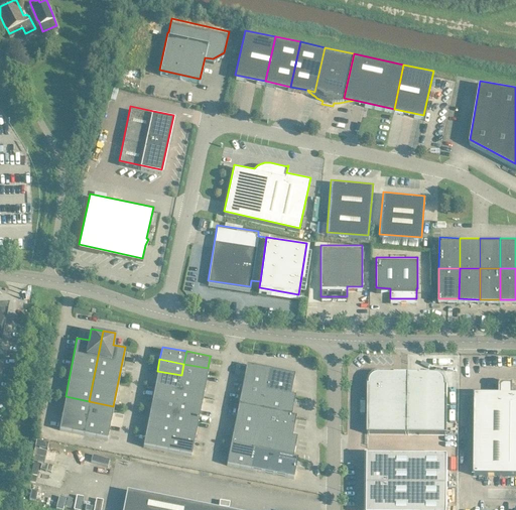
[(266,386),(270,366),(246,361),(242,381),(266,386)]
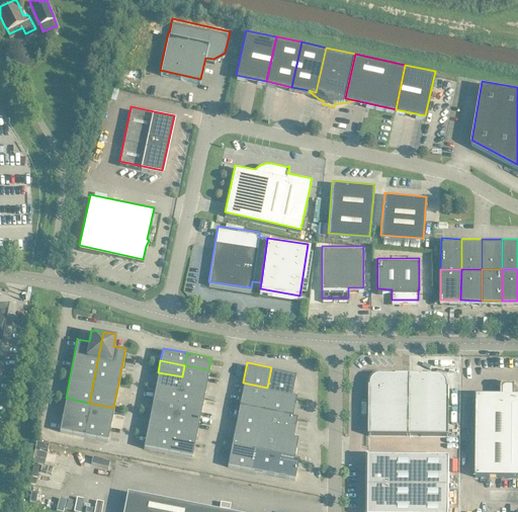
[(206,381),(208,369),(184,365),(182,376),(206,381)]
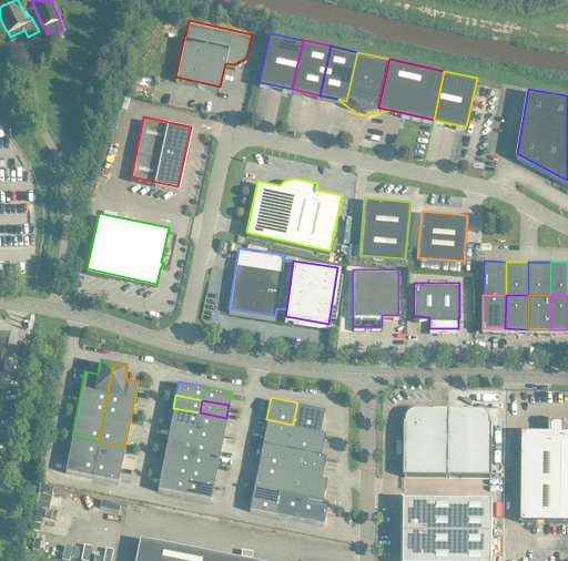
[(324,407),(297,403),(293,425),(320,430),(324,407)]
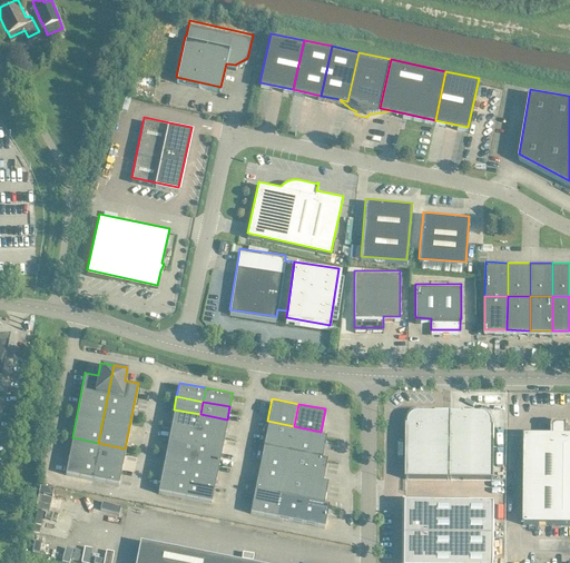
[(451,407),(450,407),(435,407),(435,408),(418,407),(414,408),(412,410),(410,412),(409,414),(408,417),(408,420),(406,420),(405,474),(450,474),(451,407)]
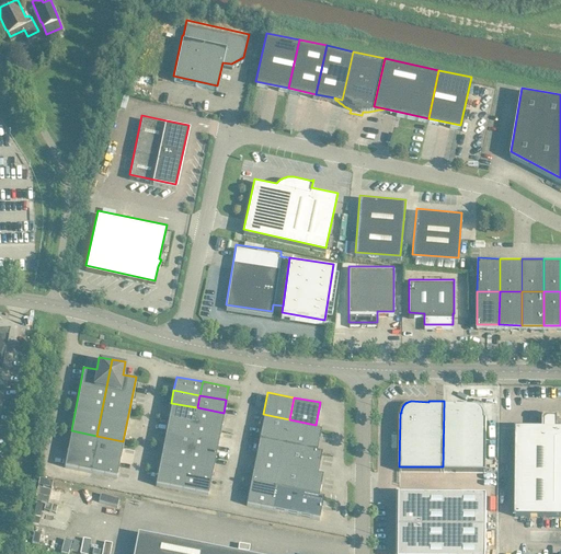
[(458,401),(444,401),(443,466),(485,466),(487,414),(484,414),(485,412),(484,410),(484,408),(483,406),(482,405),(480,403),(479,403),(477,402),(474,402),(472,402),(458,402),(458,401)]
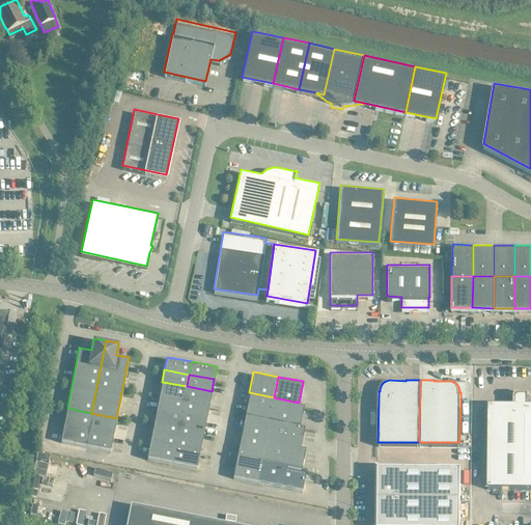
[(185,398),(187,386),(162,382),(160,393),(185,398)]
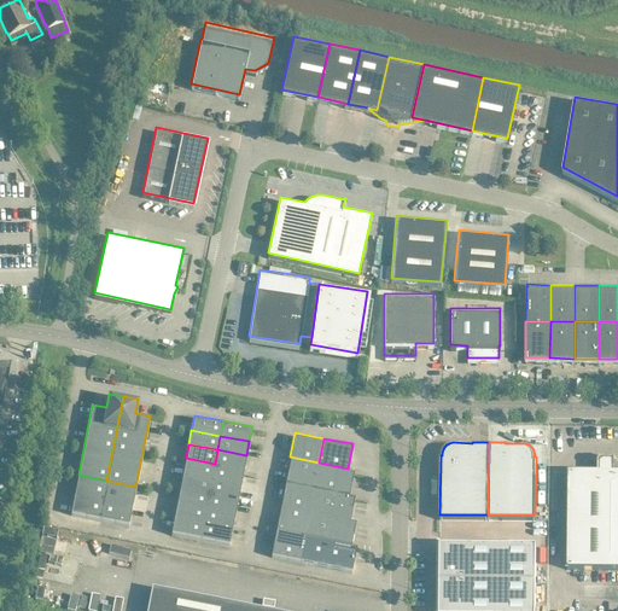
[(244,470),(246,455),(217,449),(215,464),(244,470)]
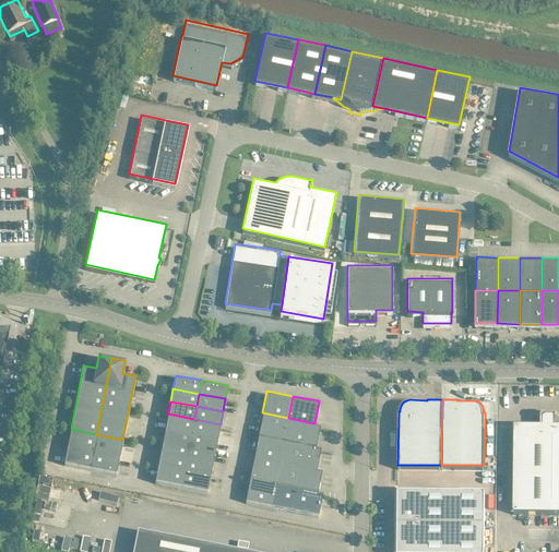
[(558,510),(558,415),(555,415),(555,411),(558,410),(558,409),(545,410),(544,410),(543,410),(542,411),(540,412),(540,414),(540,422),(514,421),(513,510),(558,510)]
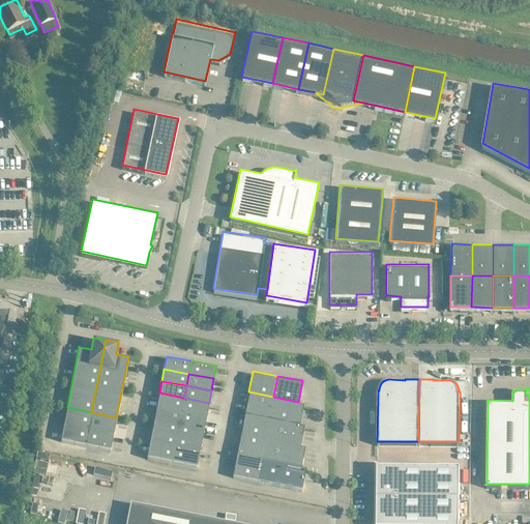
[(269,416),(273,397),(248,391),(244,412),(269,416)]
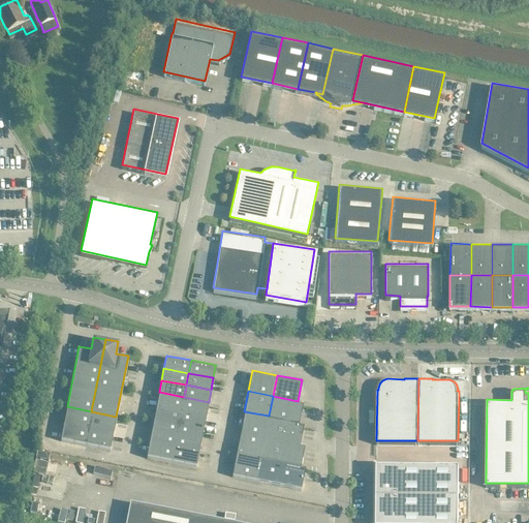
[(181,409),(184,397),(159,392),(156,404),(181,409)]
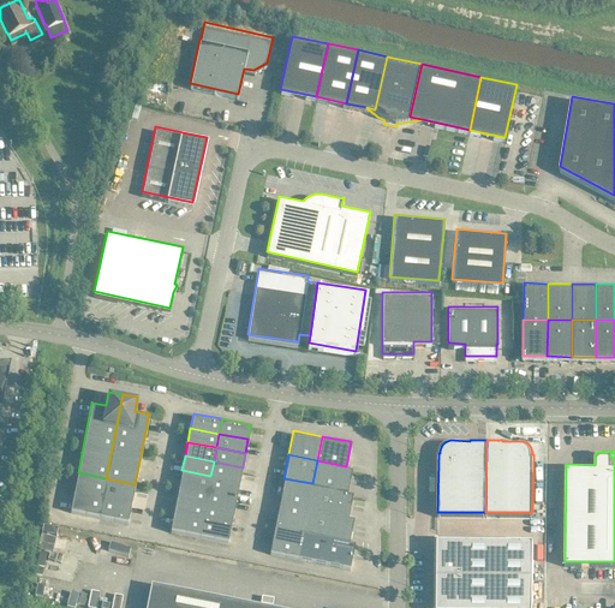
[(352,468),(346,466),(317,460),(312,483),(347,490),(352,468)]
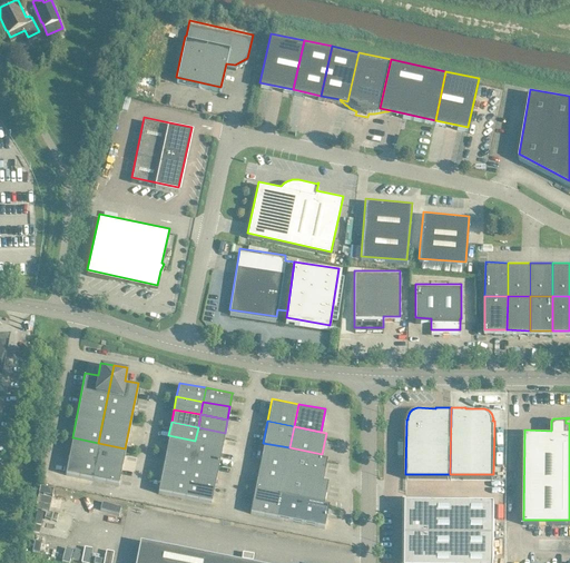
[(222,446),(225,433),(198,427),(195,441),(222,446)]
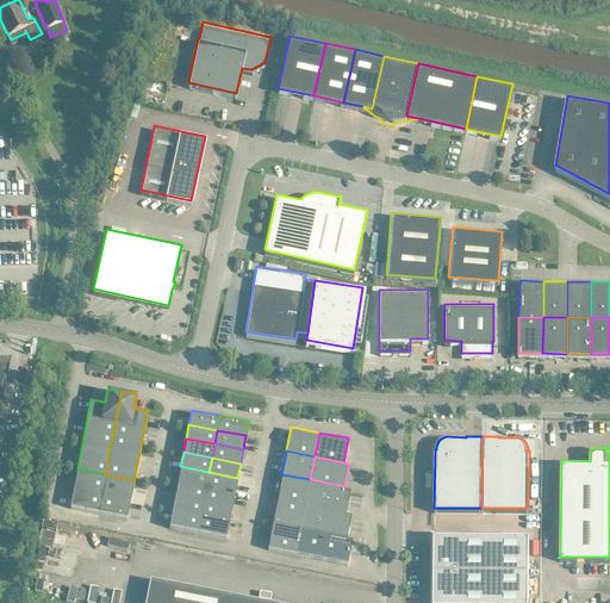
[(206,486),(209,472),(180,466),(178,480),(206,486)]
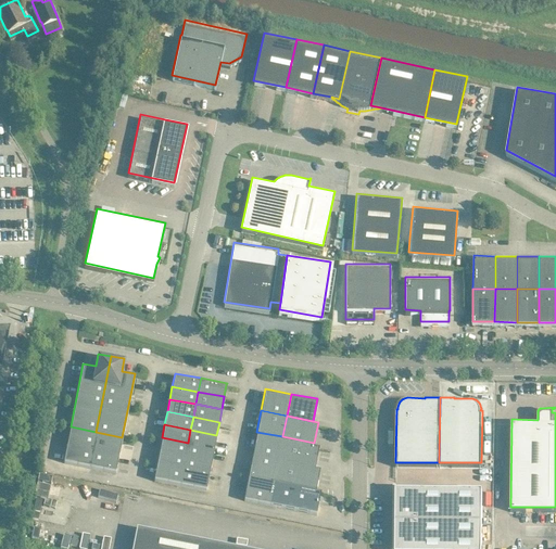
[(93,447),(96,432),(71,426),(67,443),(93,447)]
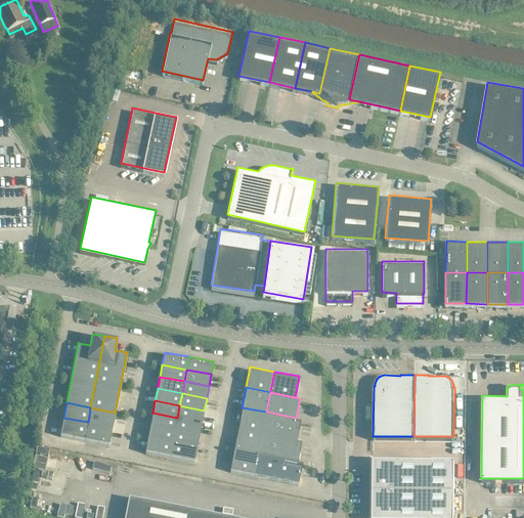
[(202,422),(204,411),(179,405),(177,418),(202,422)]
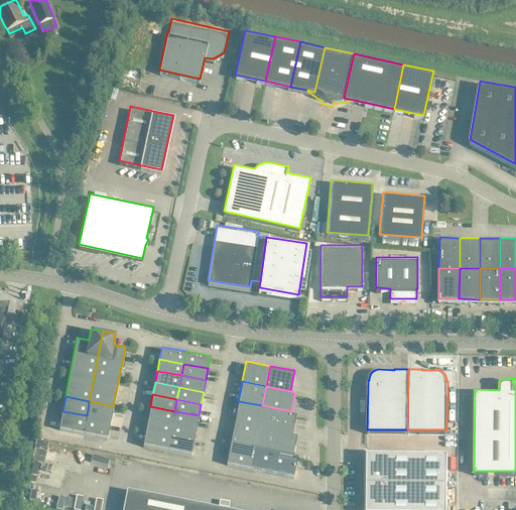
[(110,420),(113,406),(89,401),(87,415),(110,420)]
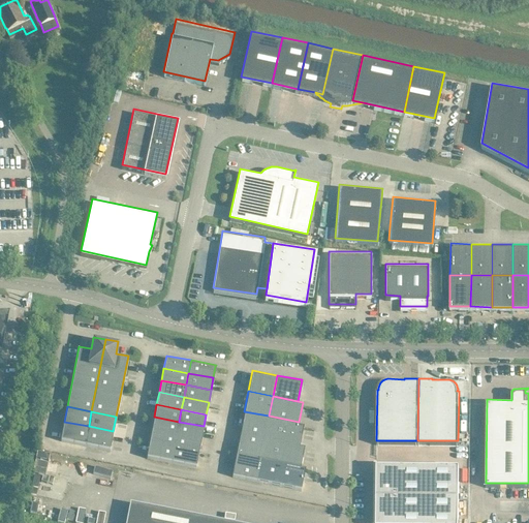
[(265,436),(269,416),(244,411),(241,431),(265,436)]
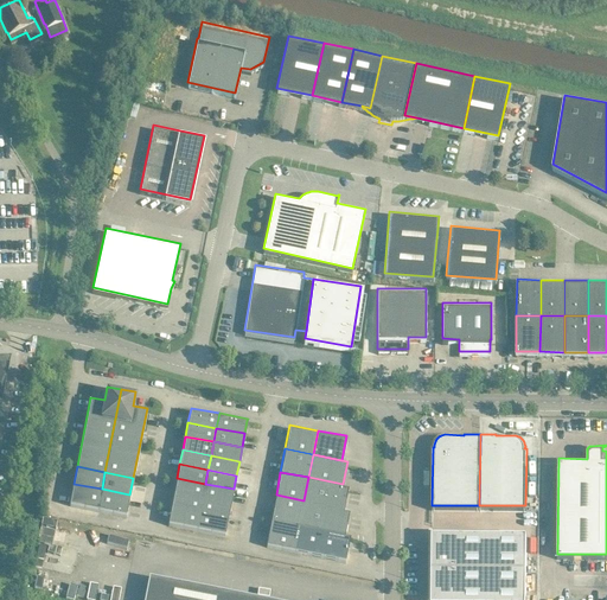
[(344,509),(349,486),(349,485),(343,484),(308,477),(304,500),(344,509)]
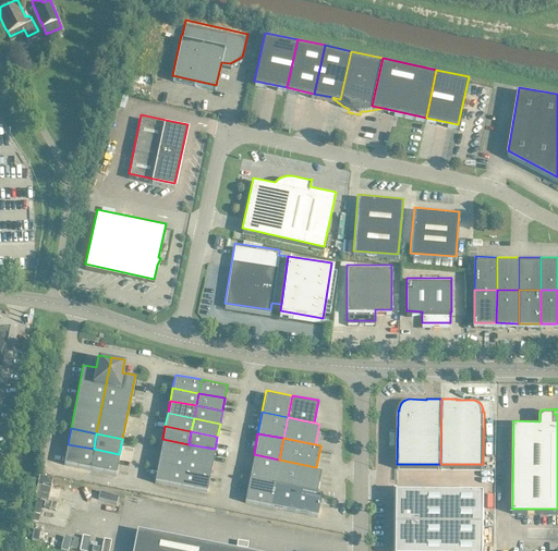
[(186,456),(189,444),(162,439),(160,452),(186,456)]
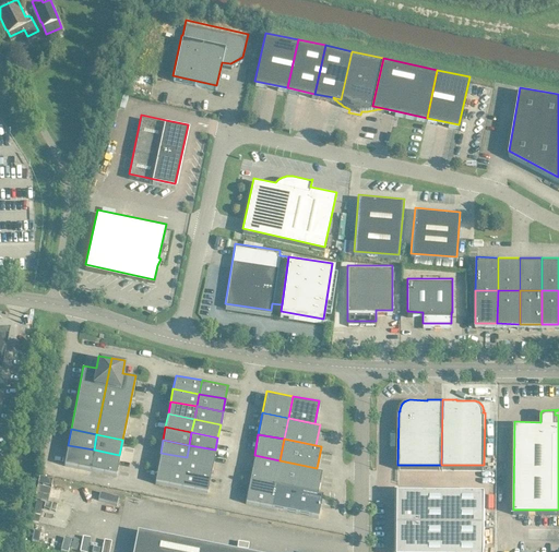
[(91,466),(94,450),(68,445),(64,460),(91,466)]
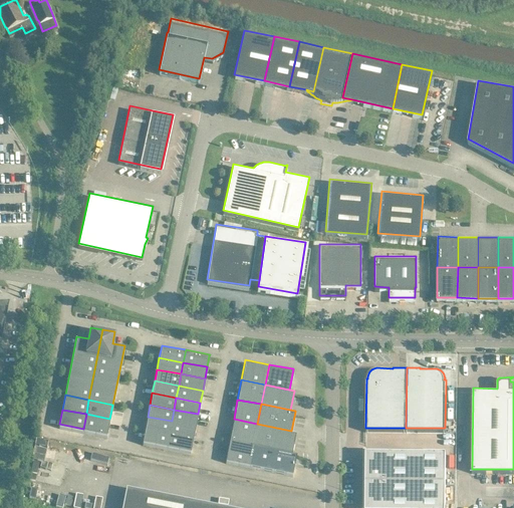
[(196,426),(198,414),(174,410),(172,421),(196,426)]
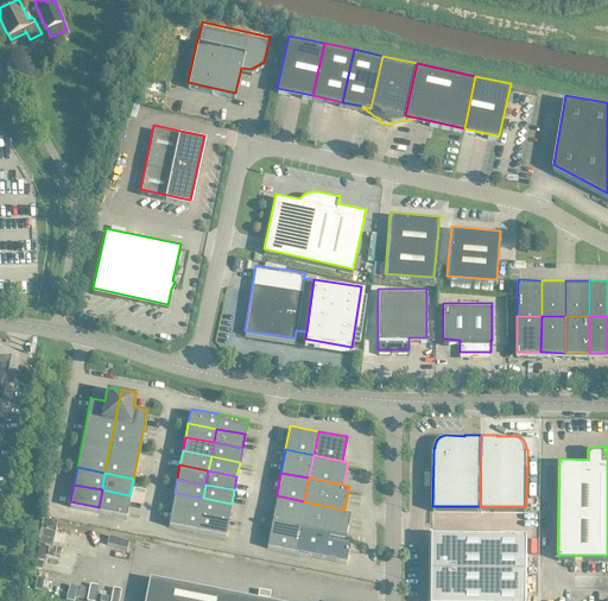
[(127,513),(130,495),(102,489),(99,507),(127,513)]
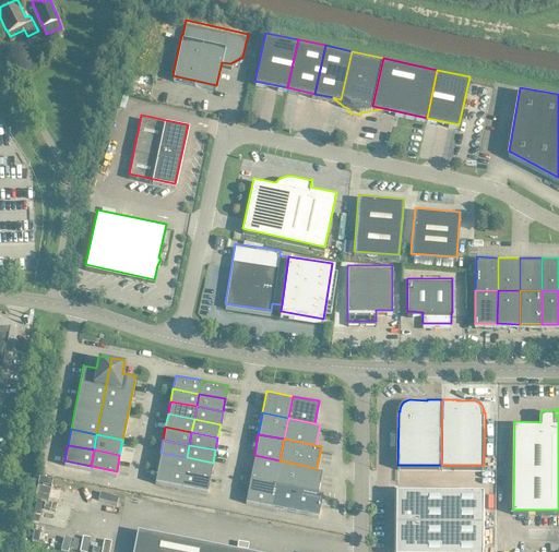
[(183,470),(187,457),(161,453),(157,465),(183,470)]
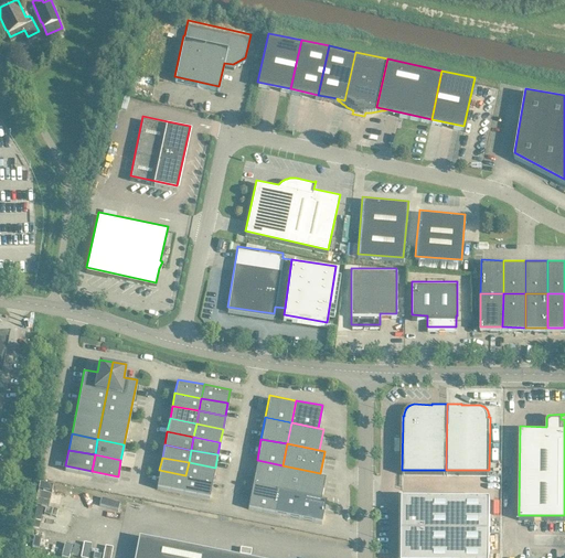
[(321,495),(324,475),(326,474),(320,473),(283,465),(257,460),(253,482),(279,487),(321,495)]
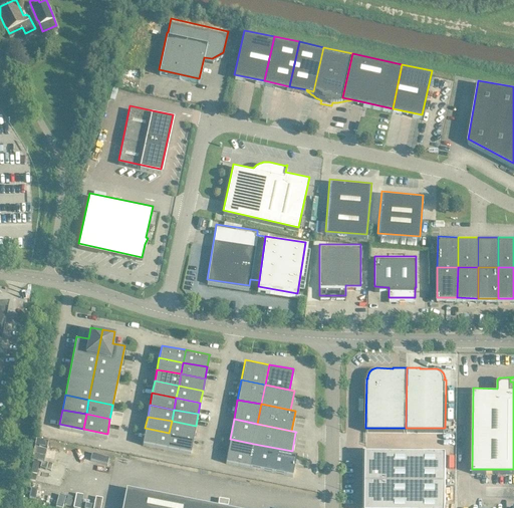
[(193,438),(196,426),(172,421),(169,433),(193,438)]
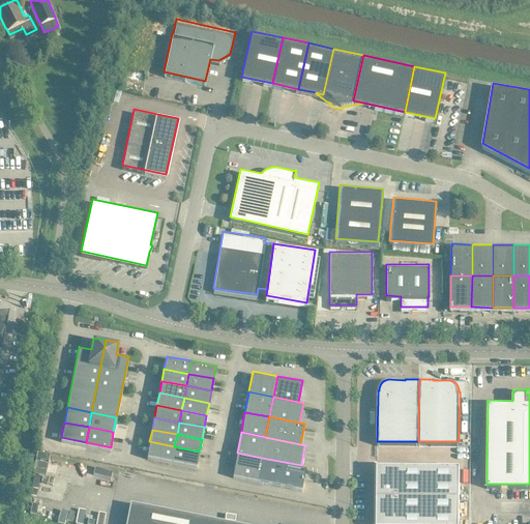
[(172,459),(174,446),(149,441),(147,455),(172,459)]
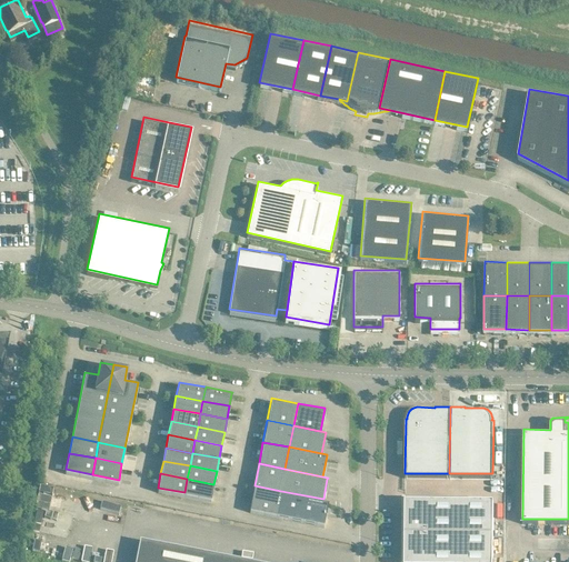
[(211,498),(213,484),(187,479),(185,492),(211,498)]
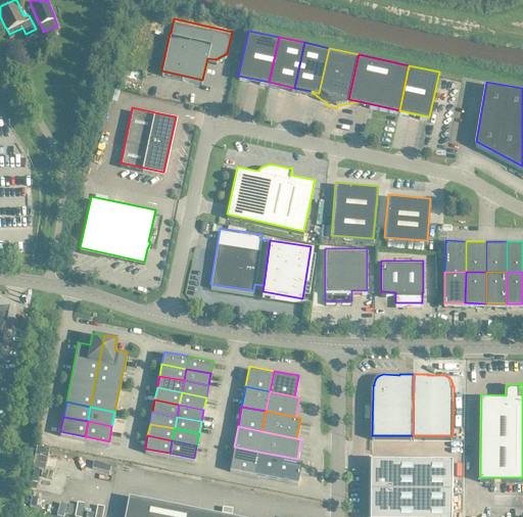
[(254,471),(258,452),(234,447),(230,467),(254,471)]
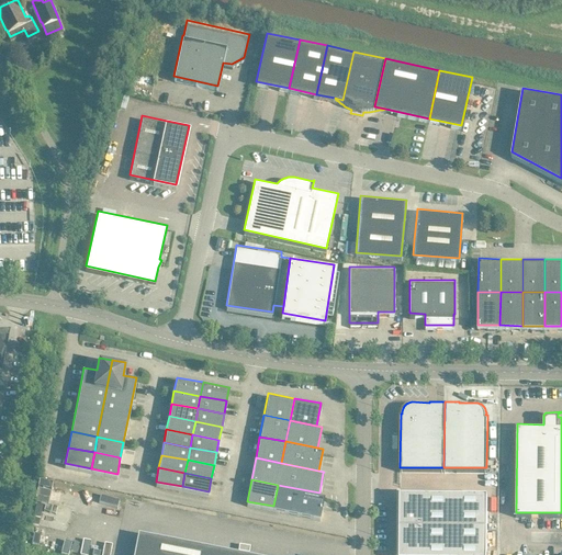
[(324,494),(319,493),(278,485),(273,506),(319,516),(324,494)]
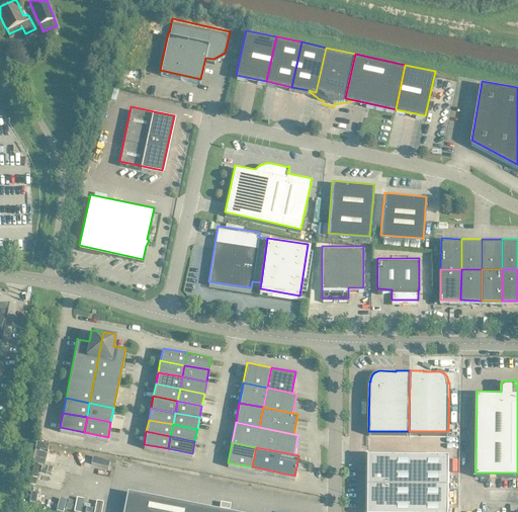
[(447,511),(448,454),(368,453),(367,511),(447,511)]
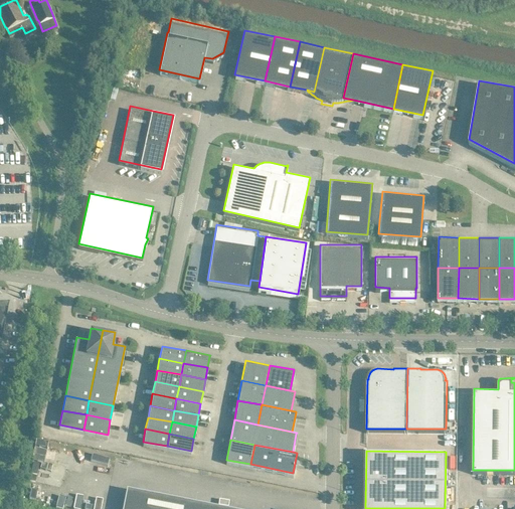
[(288,508),(287,508),(243,508),(127,485),(122,508),(288,508)]
